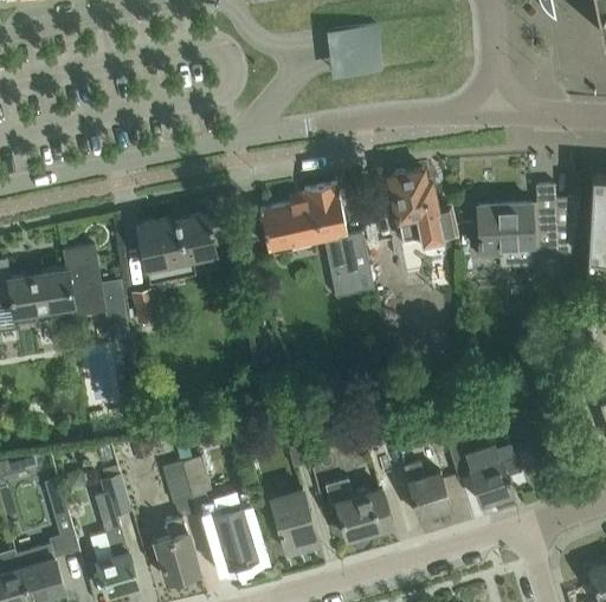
[(550,14),(547,0),(530,0),(533,6),(535,11),(539,15),(543,19),(548,23),(553,24),(550,14)]
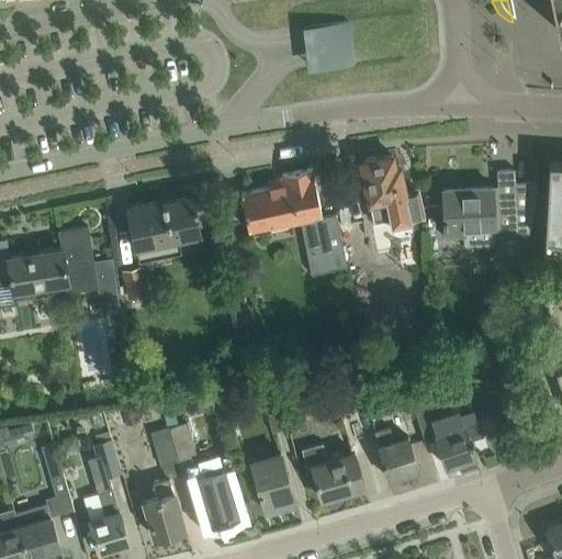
[(561,0),(550,0),(558,34),(561,33),(561,0)]
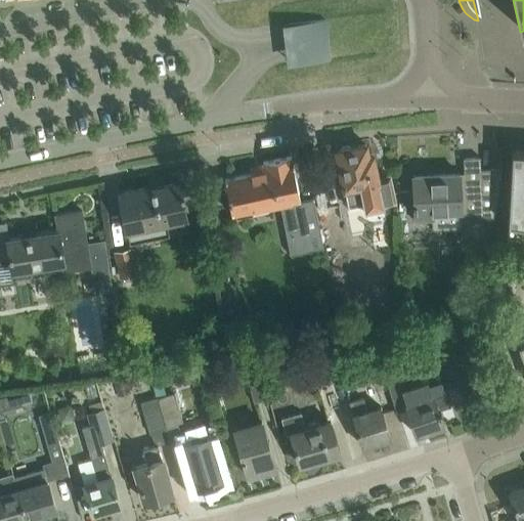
[(322,24),(286,28),(290,66),(326,61),(322,24)]
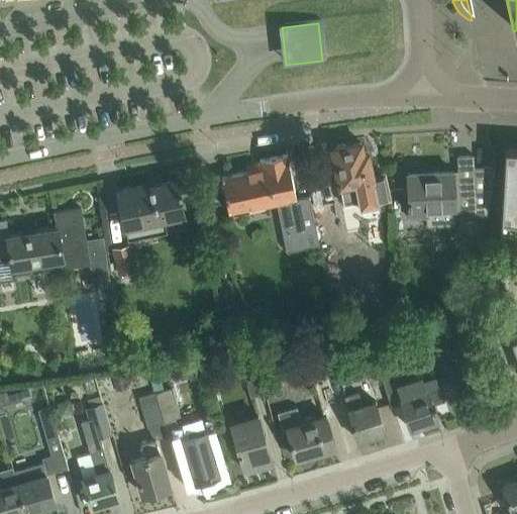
[(335,149),(331,150),(336,173),(335,176),(336,182),(338,184),(339,188),(343,207),(358,204),(360,209),(362,214),(378,210),(377,206),(378,206),(377,205),(390,202),(388,195),(384,176),(372,178),(368,155),(363,156),(360,144),(345,147),(343,145),(336,146),(335,149)]
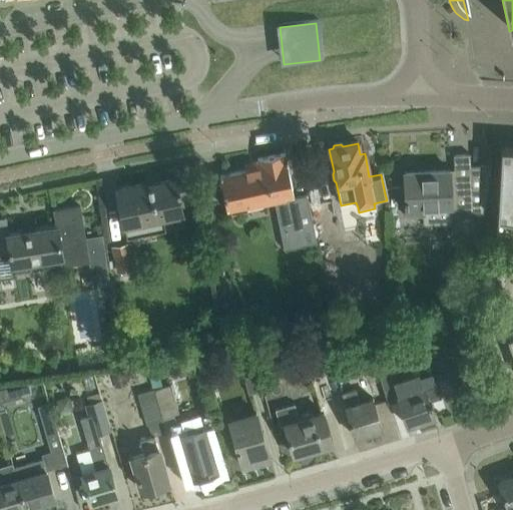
[(512,150),(501,149),(497,220),(512,220),(512,150)]
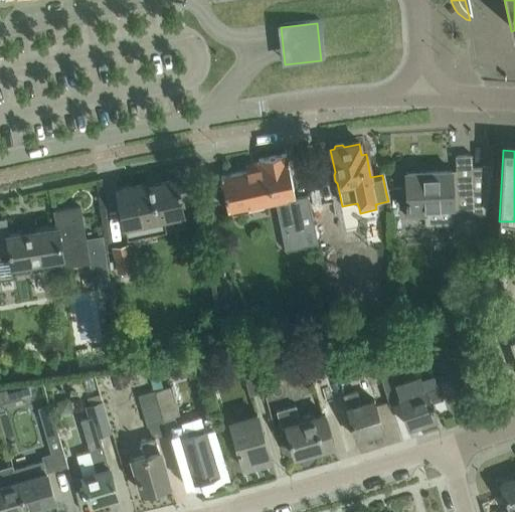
[(258,162),(259,164),(261,175),(247,177),(247,173),(220,179),(227,212),(281,202),(282,210),(278,210),(286,252),(318,246),(308,199),(295,201),(286,157),(258,162)]
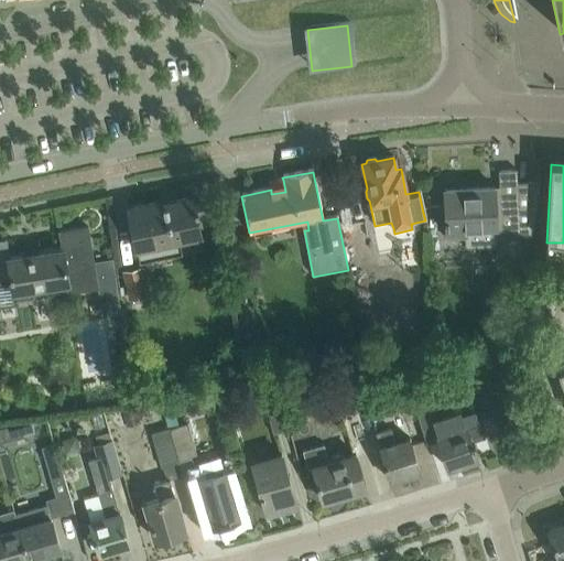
[(444,191),(446,241),(465,240),(465,249),(497,248),(496,239),(520,238),(533,237),(539,184),(517,185),(516,172),(498,173),(499,192),(494,192),(494,189),(492,189),(492,190),(445,192),(445,191),(444,191)]
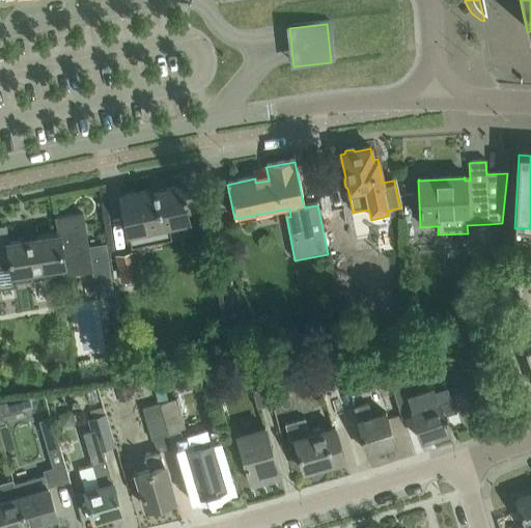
[(192,204),(191,200),(190,191),(183,192),(182,188),(149,194),(149,192),(119,198),(131,248),(171,240),(168,227),(189,222),(185,205),(192,204)]
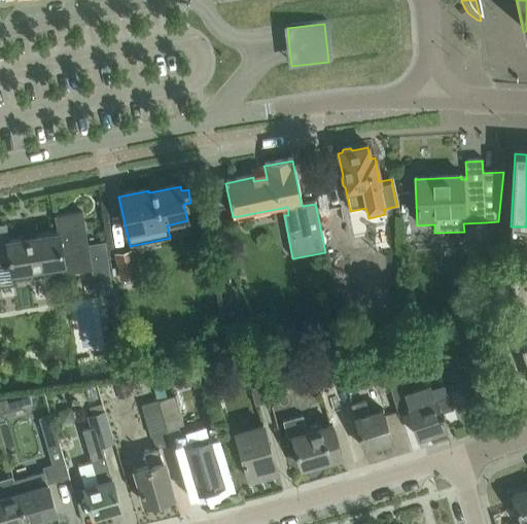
[(0,226),(0,287),(14,286),(13,278),(30,275),(29,272),(63,267),(64,274),(91,270),(86,247),(81,214),(55,218),(58,235),(8,243),(5,226),(0,226)]
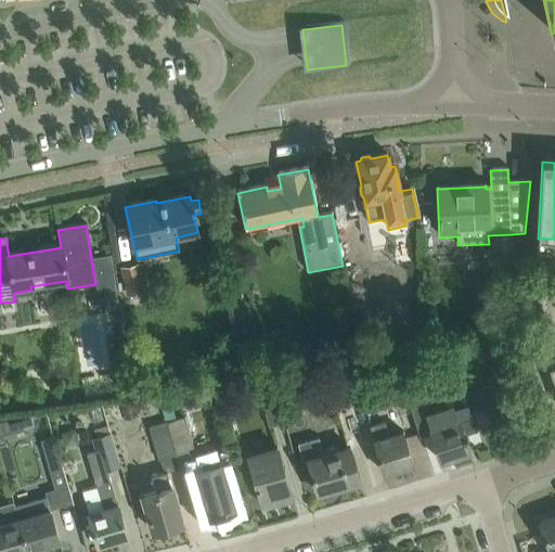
[(111,257),(91,260),(95,284),(100,313),(118,311),(111,257)]
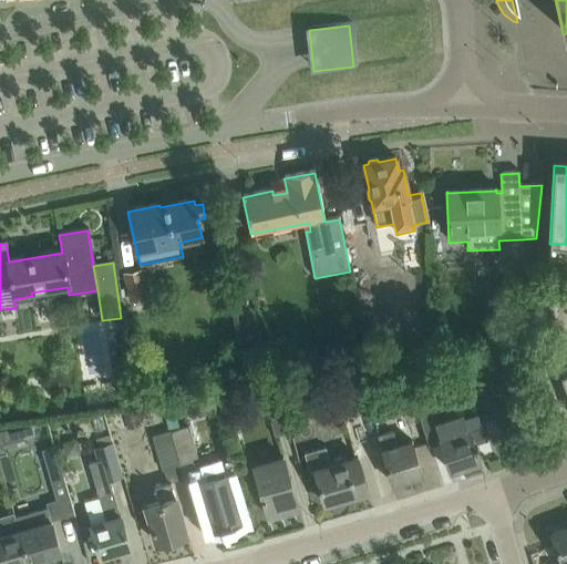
[(147,305),(141,270),(124,274),(131,308),(147,305)]
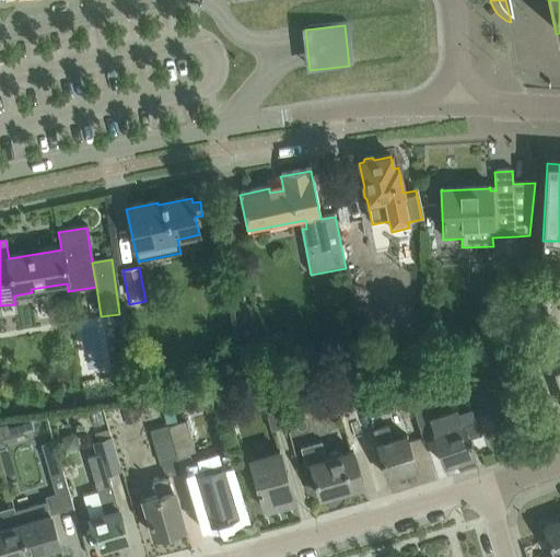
[(427,359),(426,369),(436,370),(438,360),(427,359)]
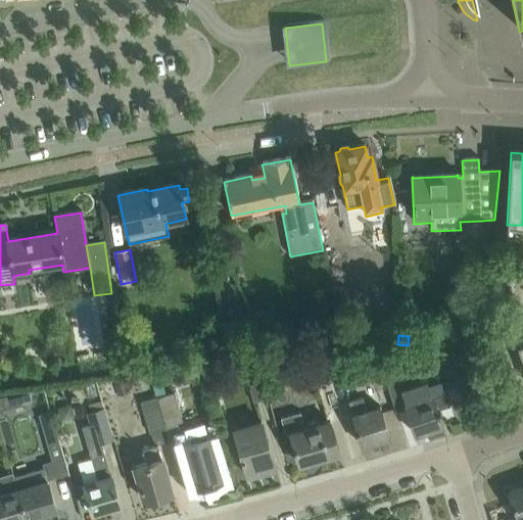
[(387,350),(375,349),(377,356),(377,358),(394,411),(406,407),(415,436),(442,427),(438,416),(440,416),(439,411),(448,408),(442,390),(438,377),(427,380),(412,385),(408,370),(401,371),(395,351),(387,350)]
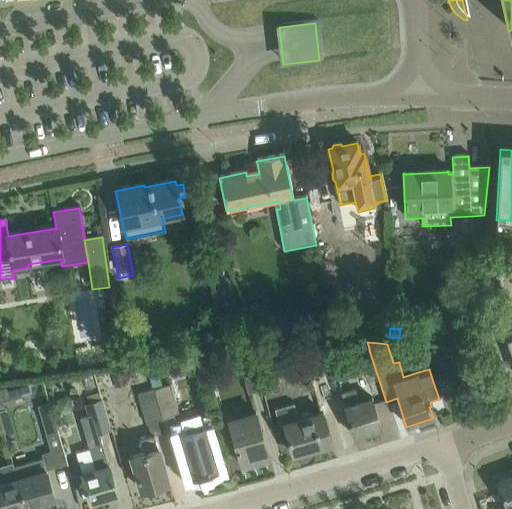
[(328,348),(315,350),(324,376),(336,373),(328,348)]
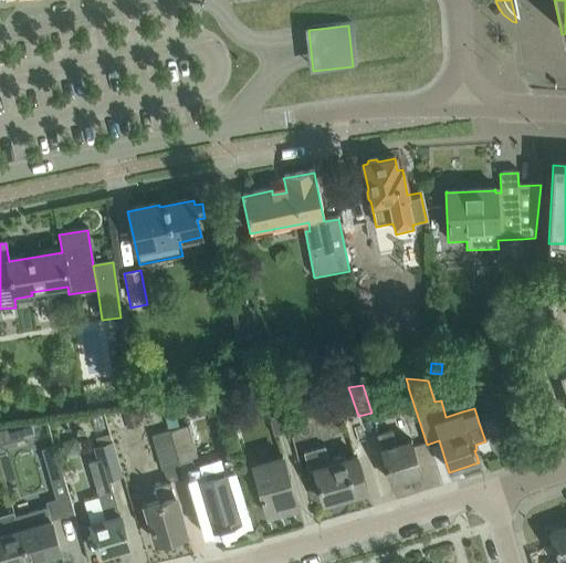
[(289,434),(278,395),(262,397),(274,437),(289,434)]
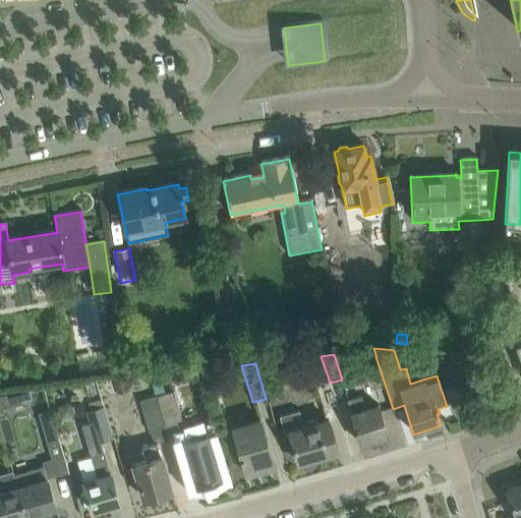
[(506,390),(495,393),(499,407),(511,404),(506,390)]
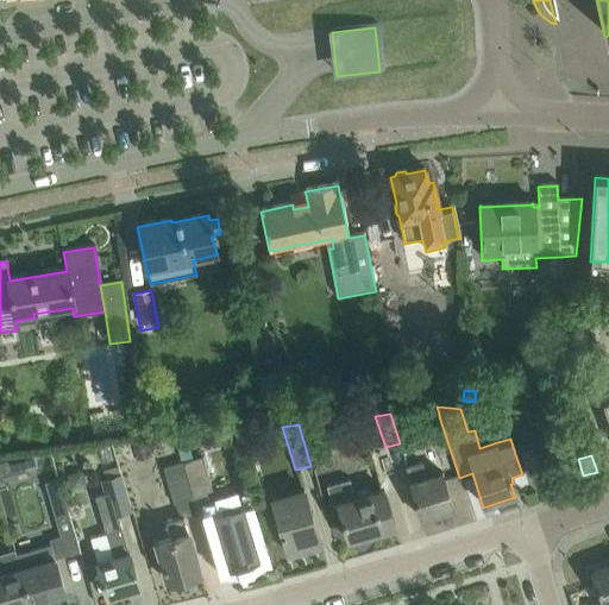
[(202,459),(182,465),(192,502),(213,496),(202,459)]
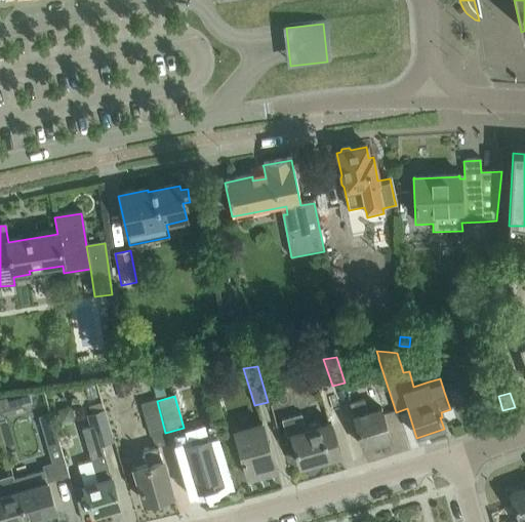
[(7,399),(0,401),(0,413),(10,411),(7,399)]
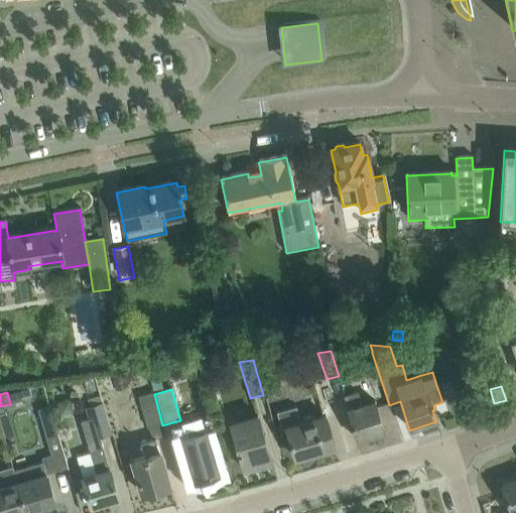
[(162,425),(154,394),(137,399),(146,429),(162,425)]
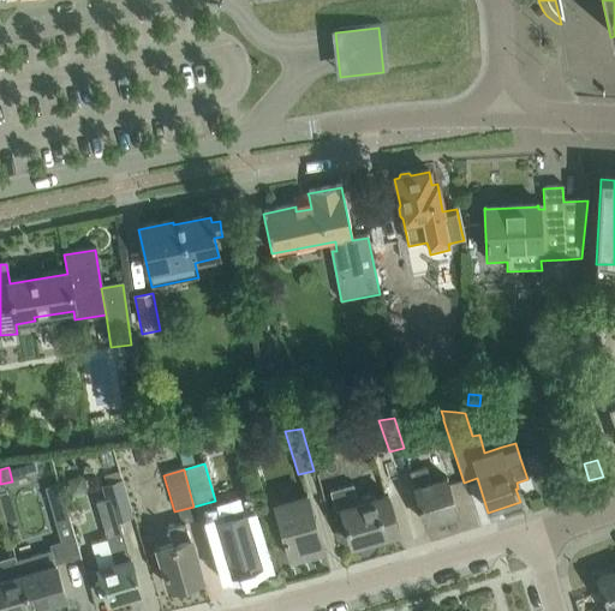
[(458,516),(447,480),(431,485),(427,469),(410,474),(425,526),(458,516)]
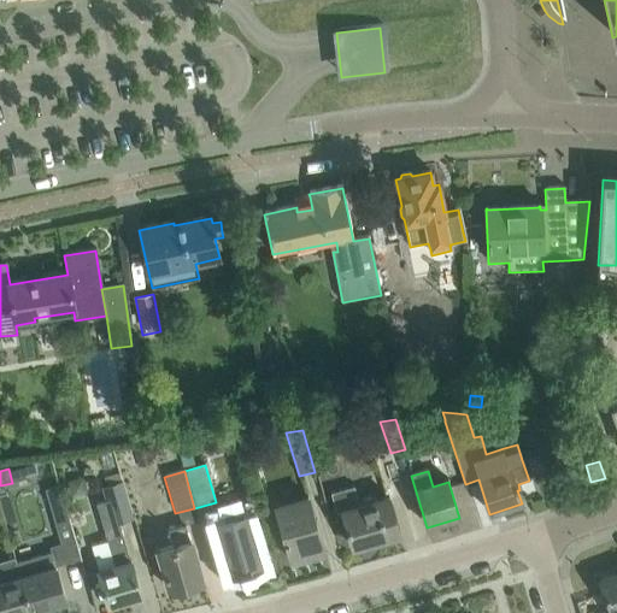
[(131,519),(122,482),(101,488),(111,524),(131,519)]
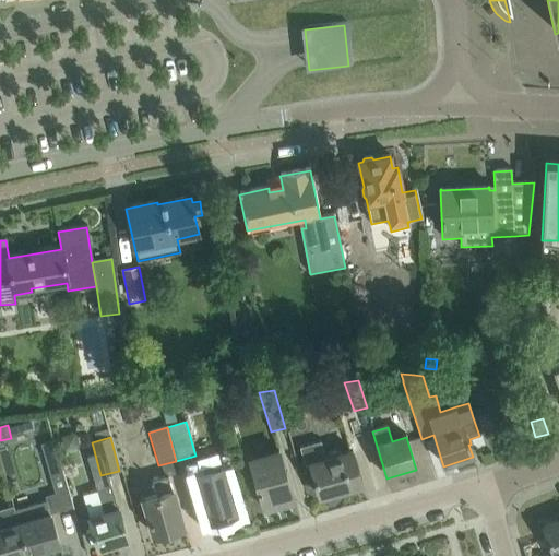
[(361,486),(352,451),(325,459),(321,442),(299,448),(306,470),(311,468),(320,498),(361,486)]
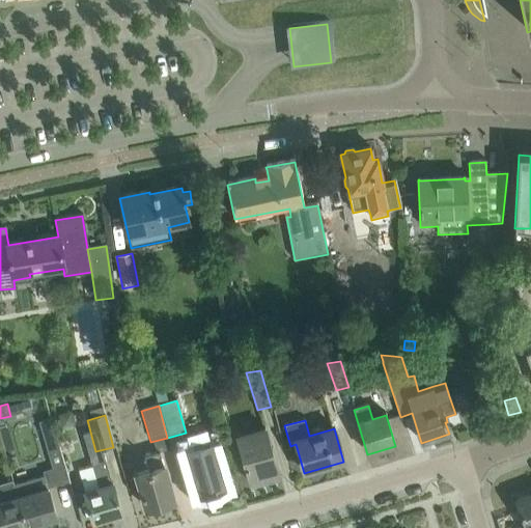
[(40,428),(54,477),(66,474),(53,425),(40,428)]
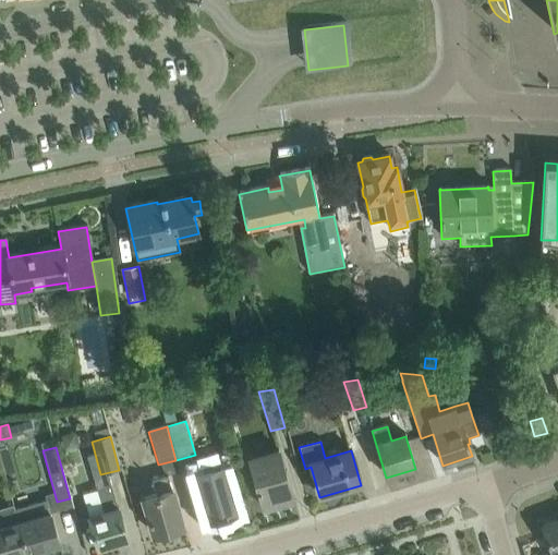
[(293,502),(278,450),(249,459),(264,510),(293,502)]
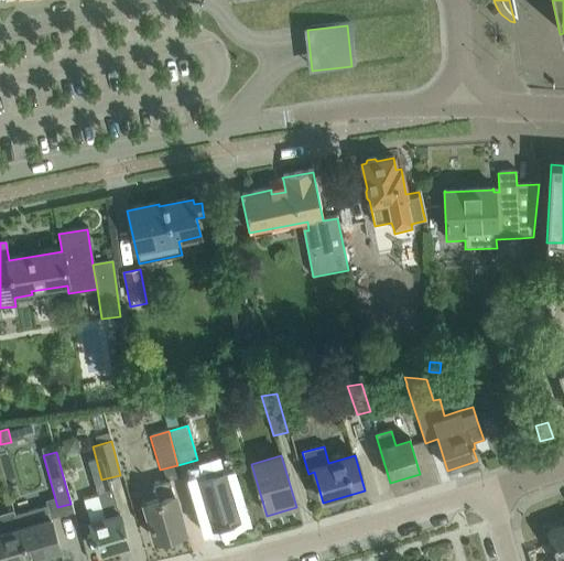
[(225,463),(194,473),(196,481),(195,481),(208,525),(209,525),(210,529),(241,520),(240,516),(227,471),(225,463)]
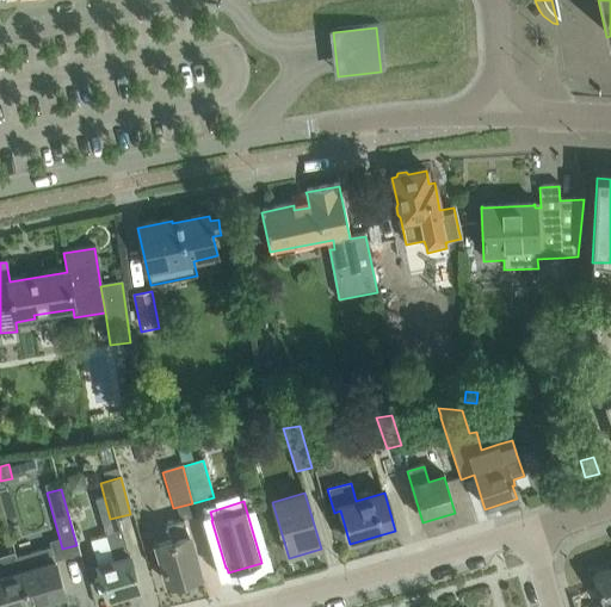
[(201,577),(184,520),(166,526),(171,543),(156,547),(168,586),(201,577)]
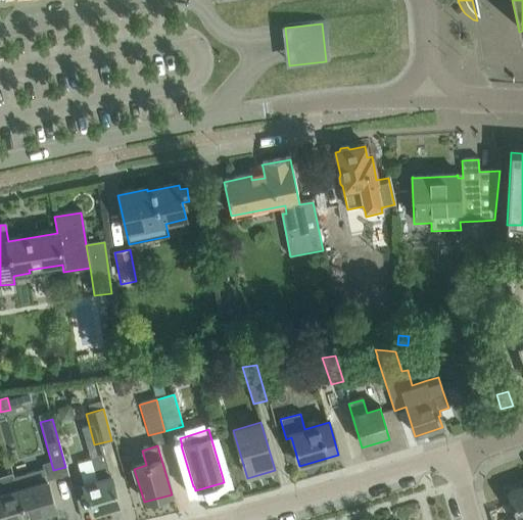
[(103,456),(91,460),(77,464),(92,515),(120,507),(110,477),(103,455),(103,456)]
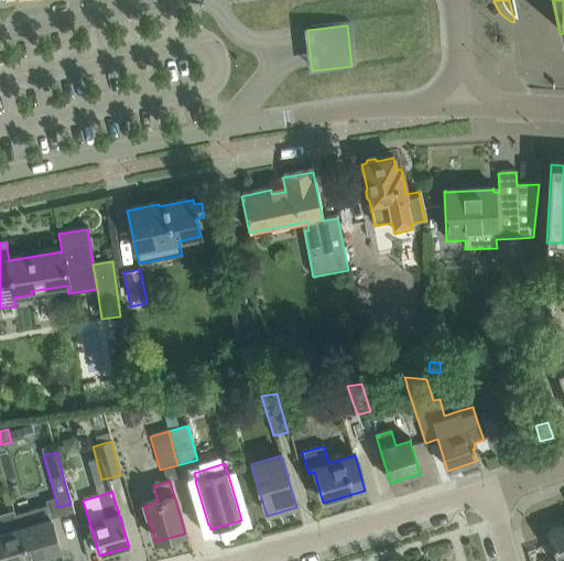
[(28,560),(18,529),(19,529),(13,511),(0,515),(0,560),(28,560)]
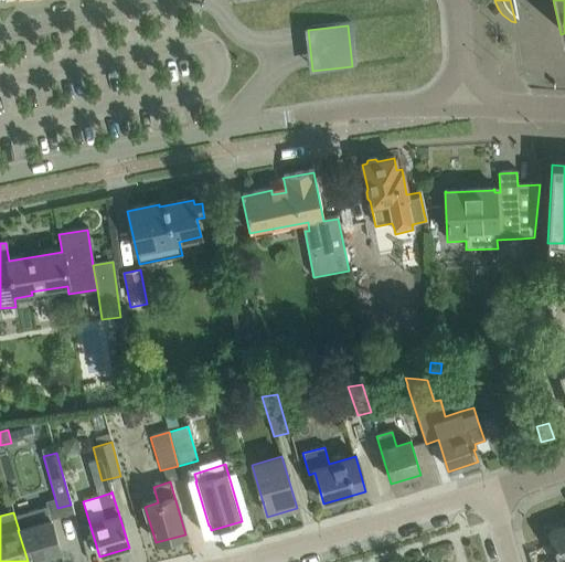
[(51,520),(19,530),(18,530),(28,561),(31,561),(60,552),(51,520)]
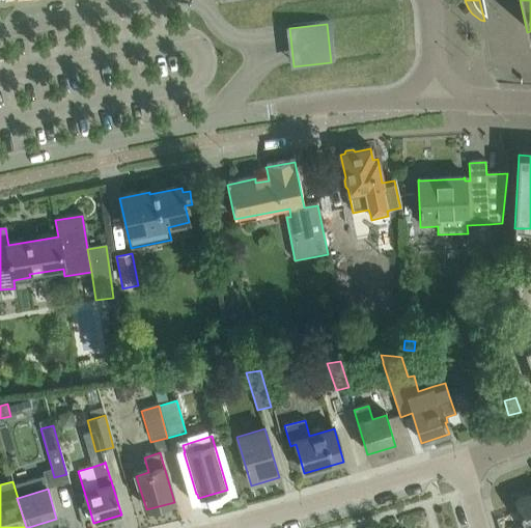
[(530,527),(530,495),(515,501),(526,527),(525,527),(530,527)]
